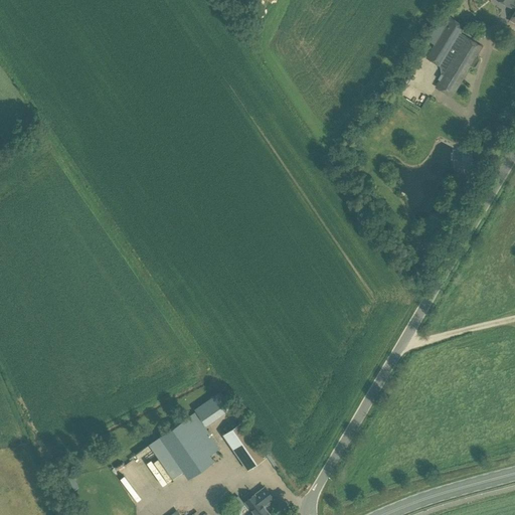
[(514,0),(501,0),(510,5),(514,7),(514,12),(512,18),(510,21),(514,24),(514,0)]
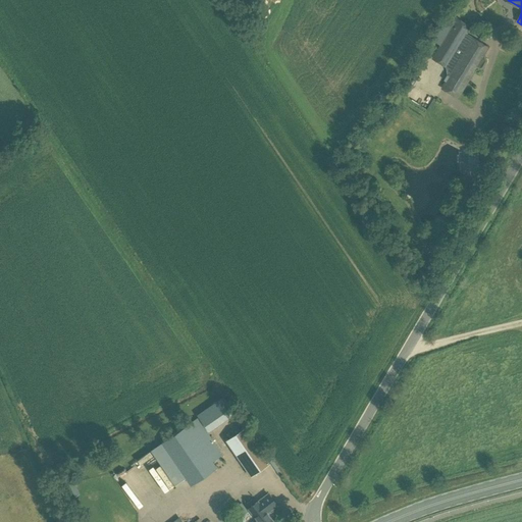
[(448,15),(431,42),(439,47),(432,60),(448,69),(452,71),(442,88),(459,97),(476,68),(481,70),(487,60),(482,58),(488,48),(467,37),(473,28),(458,17),(456,20),(448,15)]
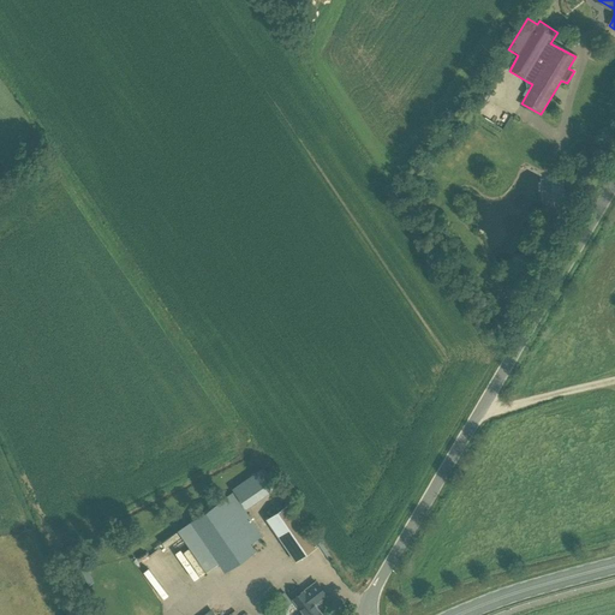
[(232,493),(190,521),(224,571),(255,550),(250,543),(262,535),(243,508),(232,493)]
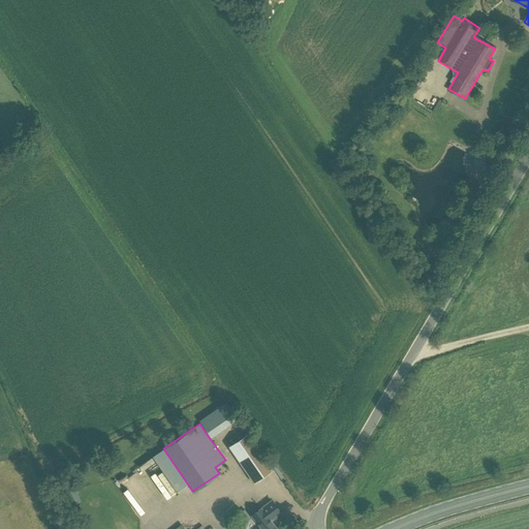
[(248,433),(228,446),(252,483),(273,469),(248,433)]
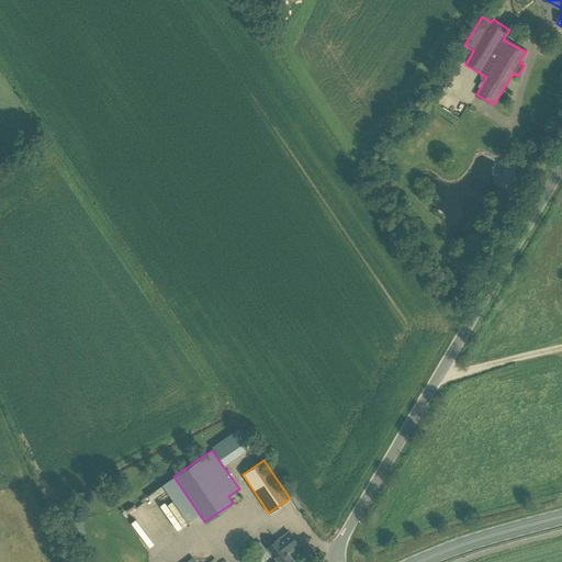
[(170,496),(175,494),(169,484),(165,486),(170,496)]
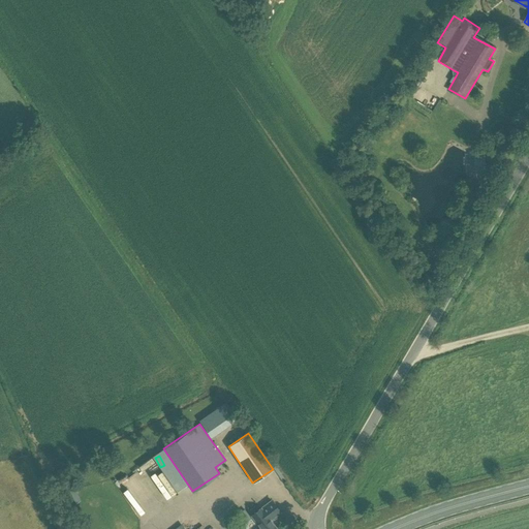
[(143,458),(132,465),(141,477),(151,470),(143,458)]
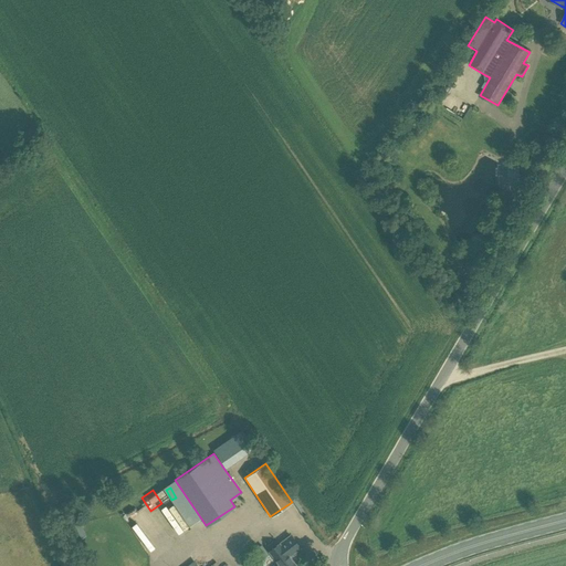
[(164,505),(158,509),(169,523),(174,519),(164,505)]
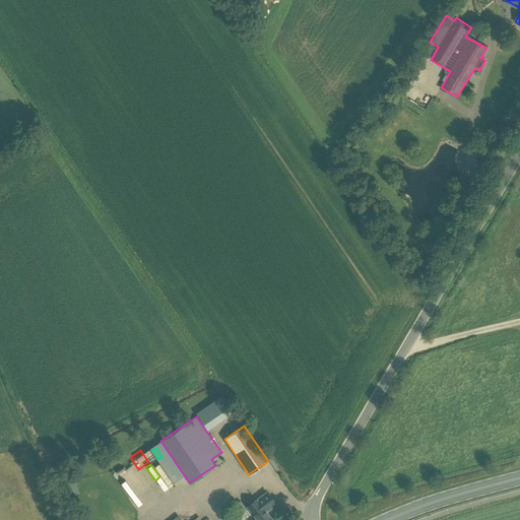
[(249,498),(244,502),(257,519),(271,519),(265,511),(275,503),(267,492),(253,502),(249,498)]
